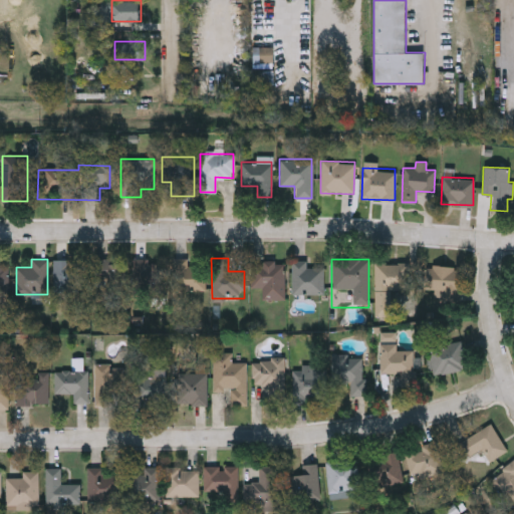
[(82,260),(82,291),(53,291),(53,260),(82,260)]
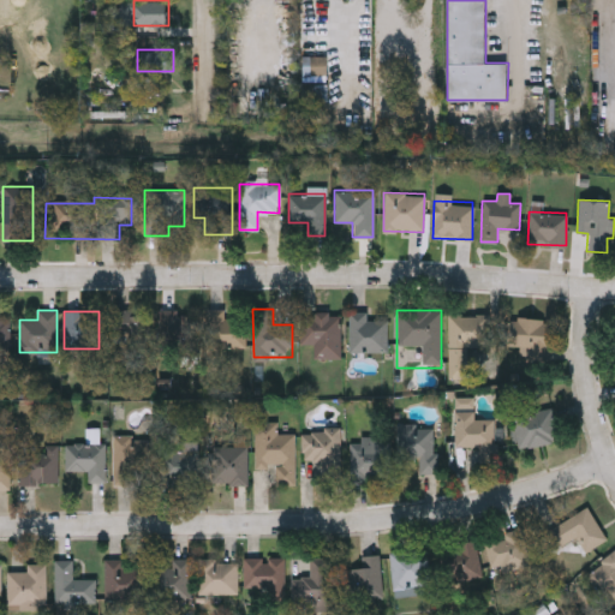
[(195,311),(195,347),(159,347),(159,311),(195,311)]
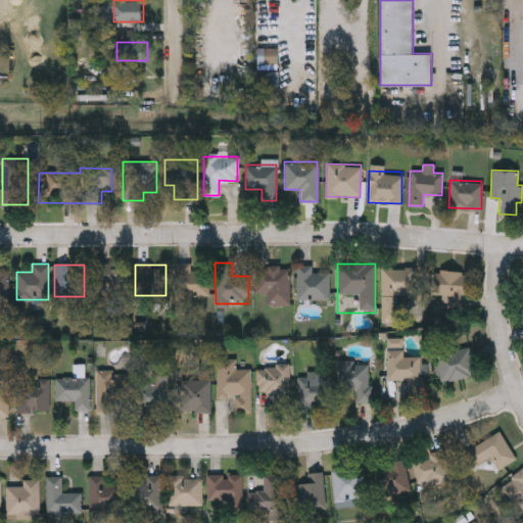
[(208,295),(176,295),(176,265),(208,265),(208,295)]
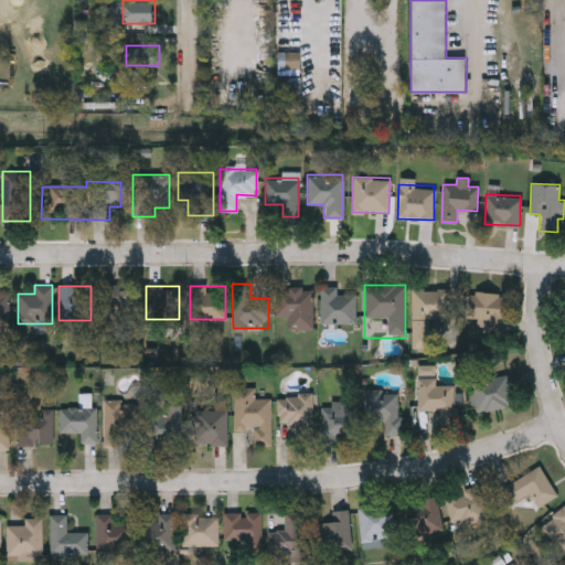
[(320,323),(320,286),(337,286),(337,295),(353,295),(353,323),(320,323)]
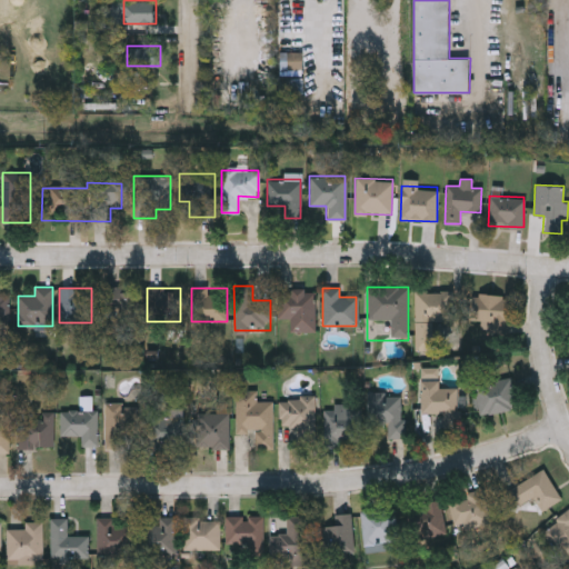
[(105,316),(105,289),(139,289),(139,316),(105,316)]
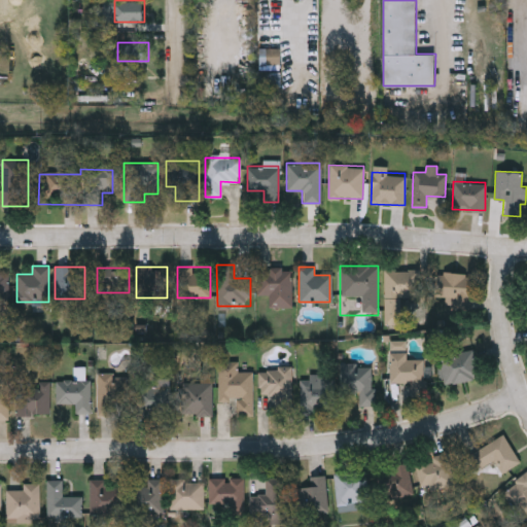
[(291,307),(269,307),(268,295),(257,295),(257,274),(268,273),(268,268),(291,268),(291,307)]
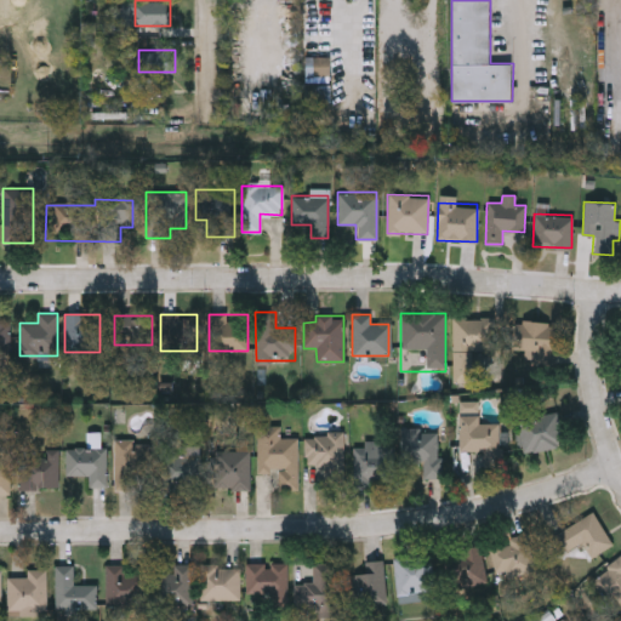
[(0,318),(0,353),(10,354),(10,318),(0,318)]
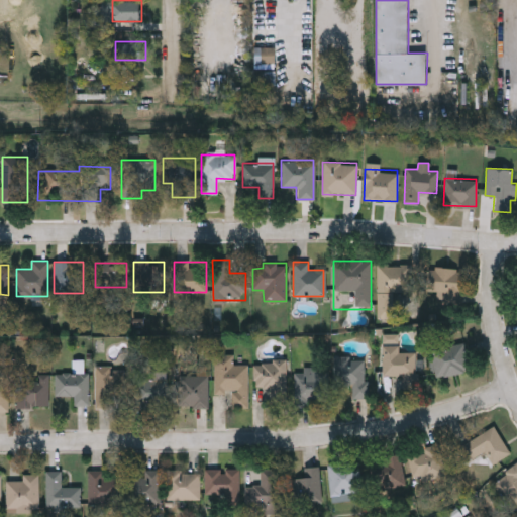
[(414,265),(413,292),(394,292),(394,317),(377,317),(377,265),(414,265)]
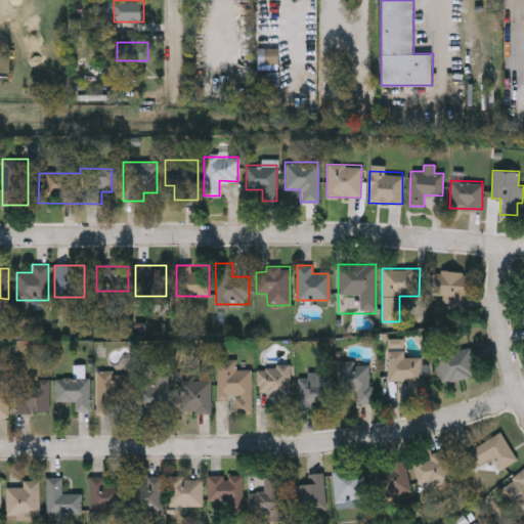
[(440,297),(433,297),(434,270),(468,271),(467,306),(440,306),(440,297)]
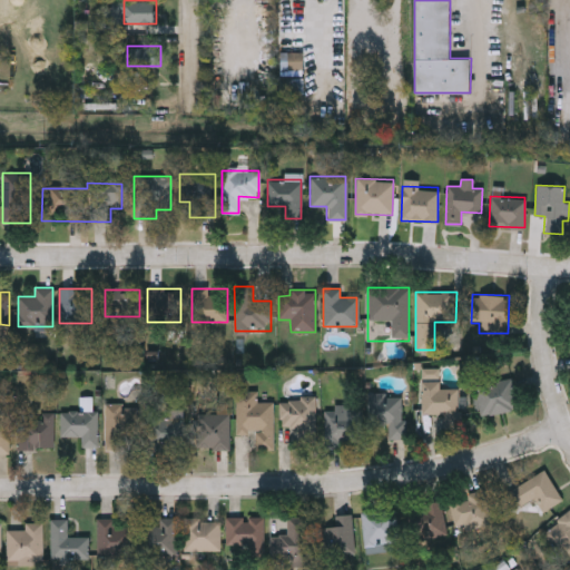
[(519,408),(485,416),(479,386),(511,379),(519,408)]
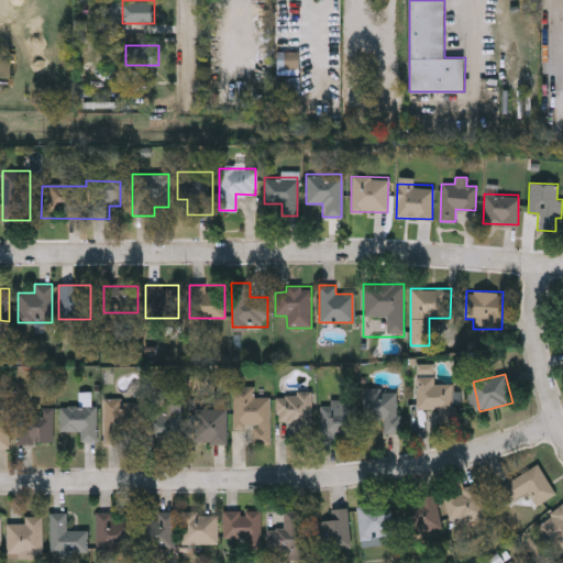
[(416,375),(433,375),(433,383),(452,383),(452,420),(440,420),(440,409),(416,409),(416,375)]
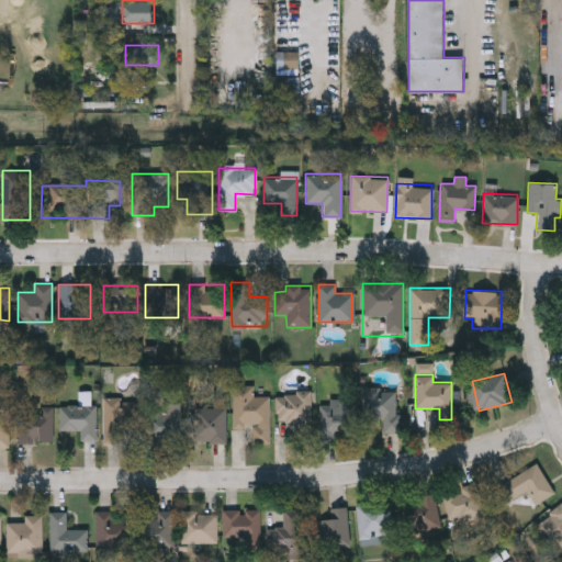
[(232,385),(253,385),(253,396),(269,396),(269,442),(250,442),(250,428),(232,428),(232,385)]
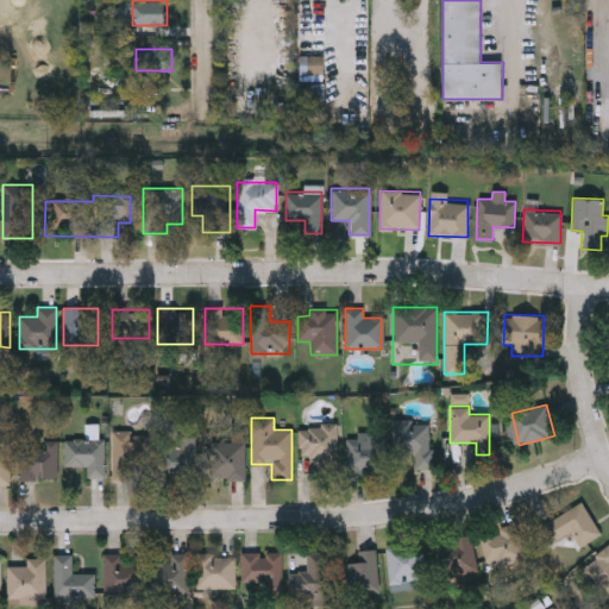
[(394,421),(429,420),(431,469),(415,469),(414,451),(394,451),(394,421)]
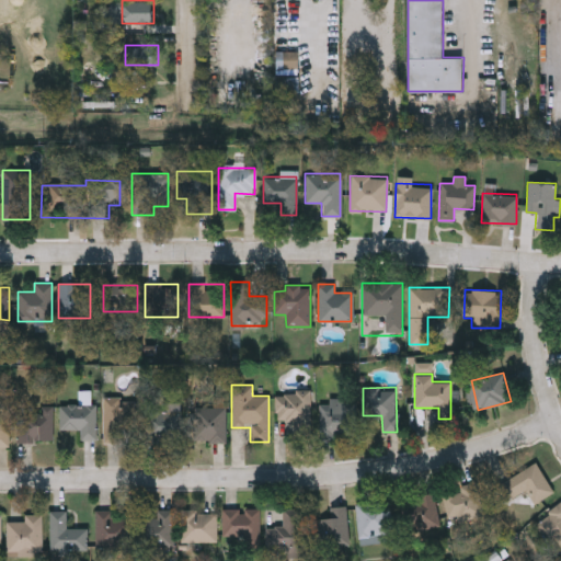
[(9,446),(0,446),(0,392),(8,392),(9,446)]
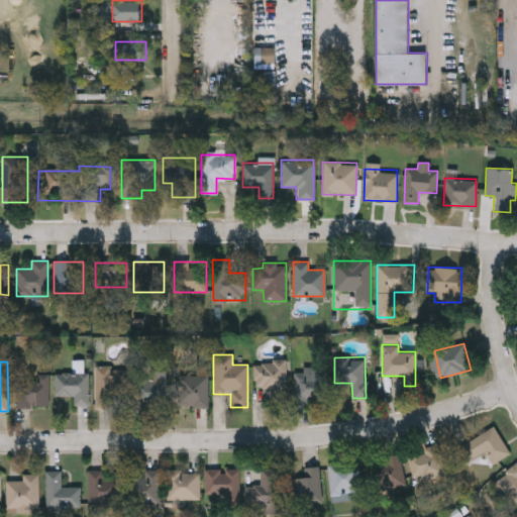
[(287,362),(287,399),(271,399),(271,387),(253,387),(253,362),(287,362)]
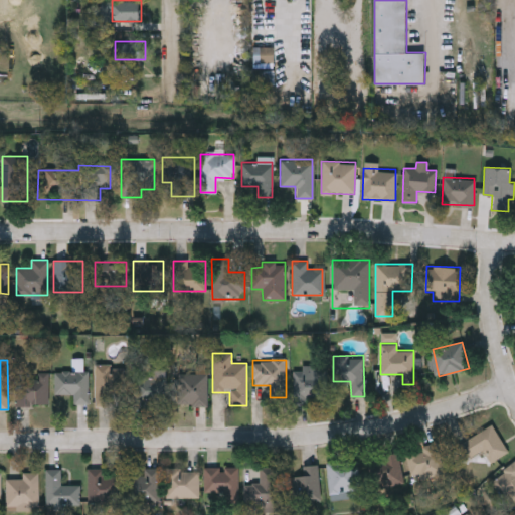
[(94,365),(123,365),(123,393),(117,393),(117,405),(94,405),(94,365)]
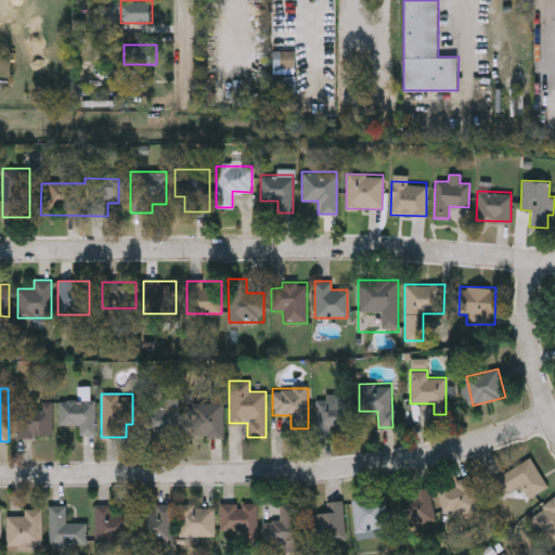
[(315,398),(351,399),(350,431),(314,431),(315,398)]
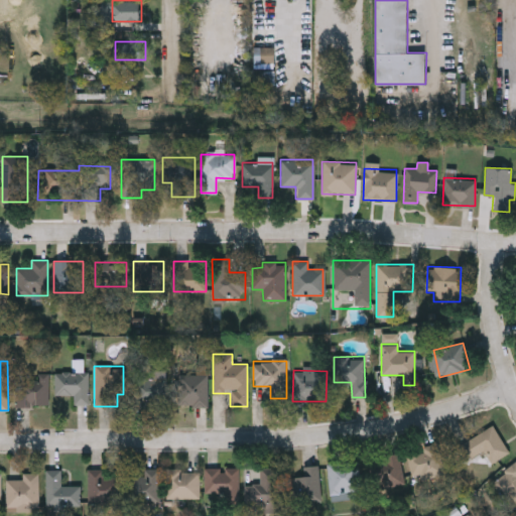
[(54,394),(54,372),(89,372),(89,404),(73,404),(73,394),(54,394)]
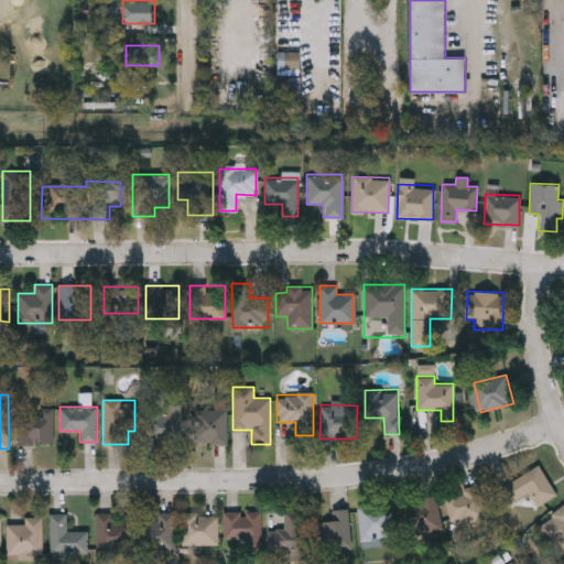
[(17,444),(17,409),(53,409),(53,444),(17,444)]
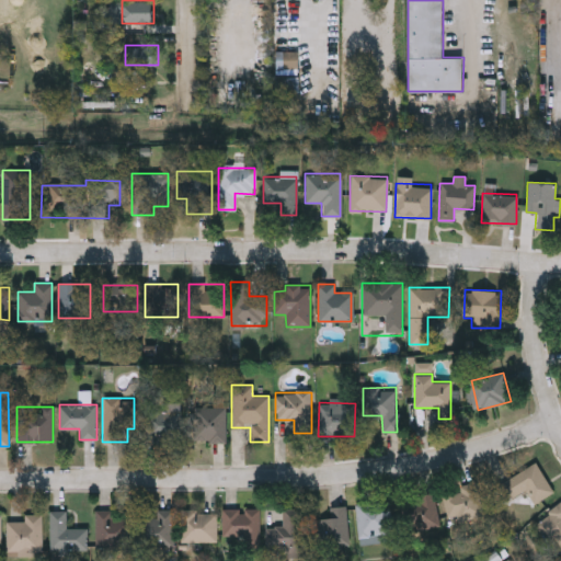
[(225,407),(225,442),(192,442),(192,407),(225,407)]
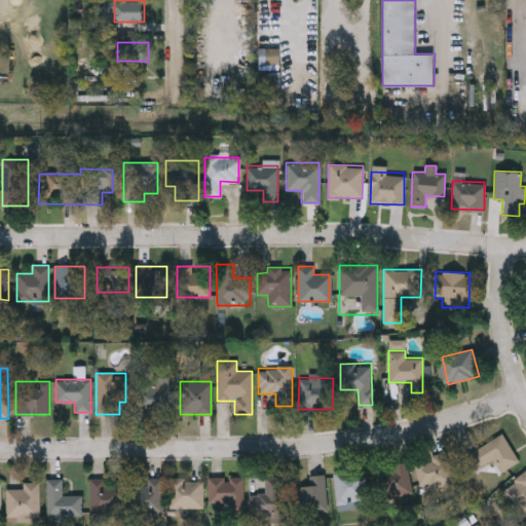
[(168,384),(168,413),(136,413),(136,384),(168,384)]
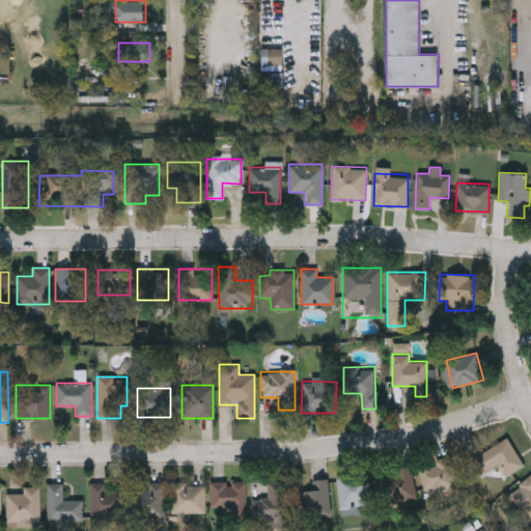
[(470,458),(507,439),(523,466),(505,476),(498,464),(479,474),(470,458)]
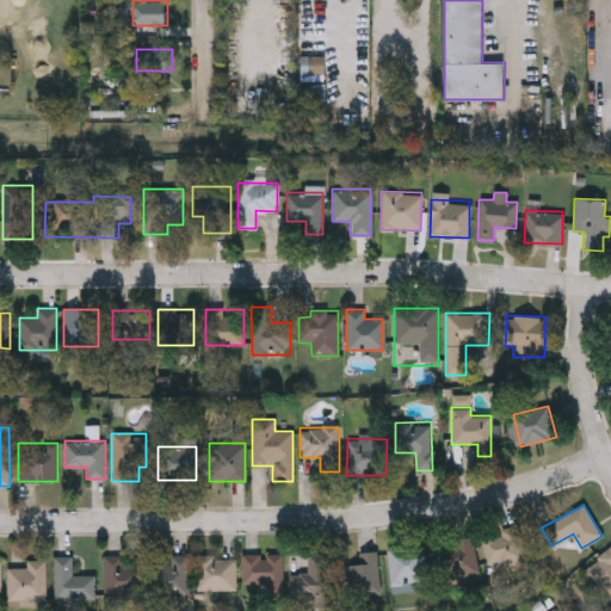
[(498,530),(517,525),(526,560),(488,569),(481,539),(499,535),(498,530)]
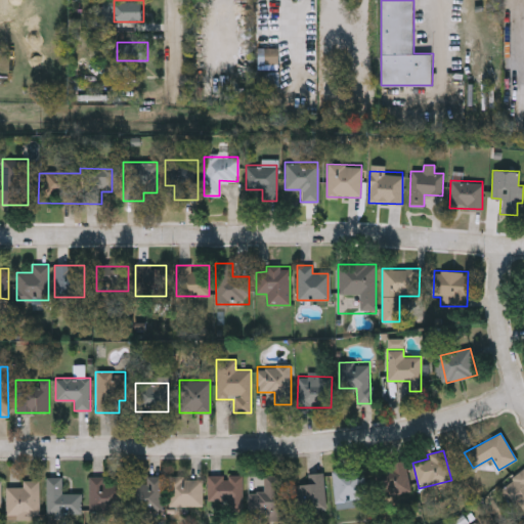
[(407,494),(384,494),(384,462),(407,462),(407,494)]
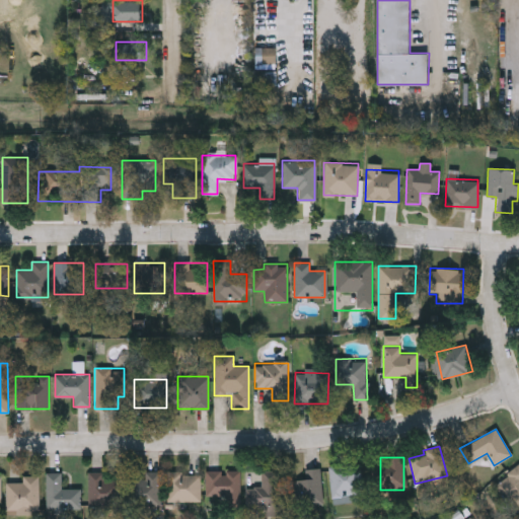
[(362,494),(331,497),(328,466),(360,464),(362,494)]
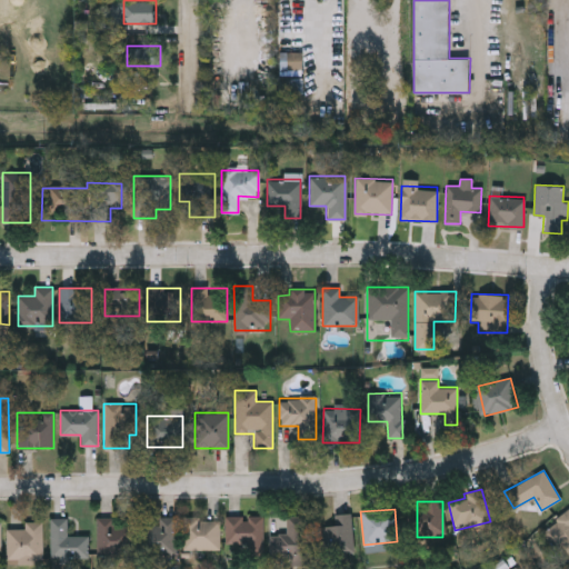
[(335,515),(351,513),(353,553),(320,555),(319,527),(335,526),(335,515)]
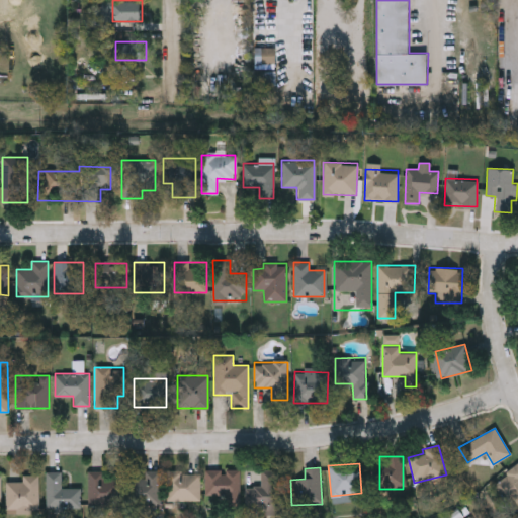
[(205,469),(240,469),(240,503),(227,503),(227,496),(205,496),(205,469)]
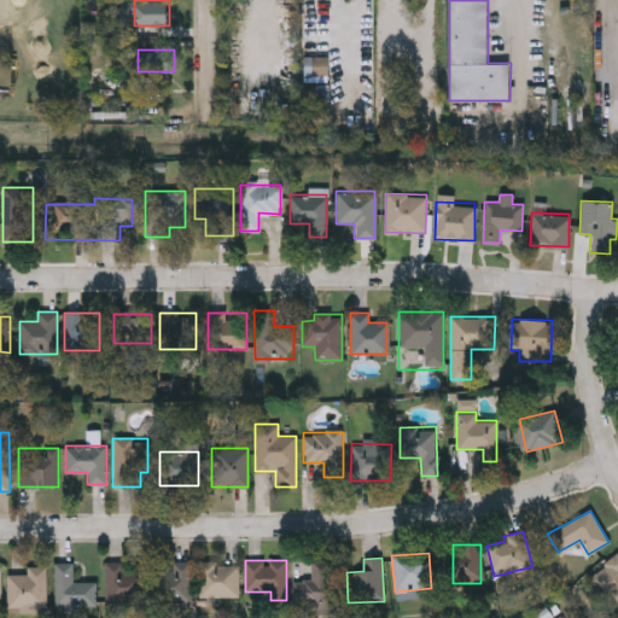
[(333,560),(334,613),(315,614),(315,604),(293,605),(293,581),(312,581),(312,561),(333,560)]
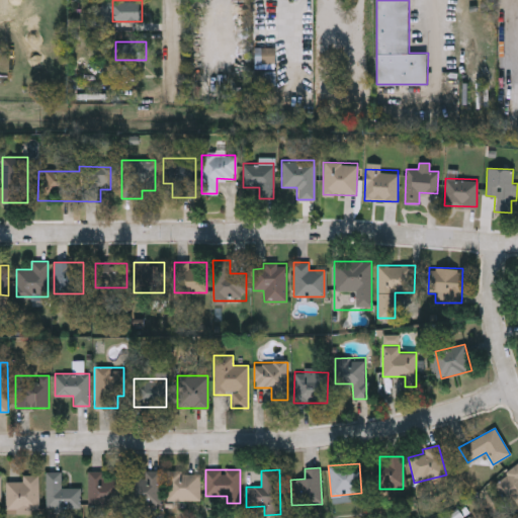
[(160,470),(160,505),(133,505),(133,479),(144,479),(144,470),(160,470)]
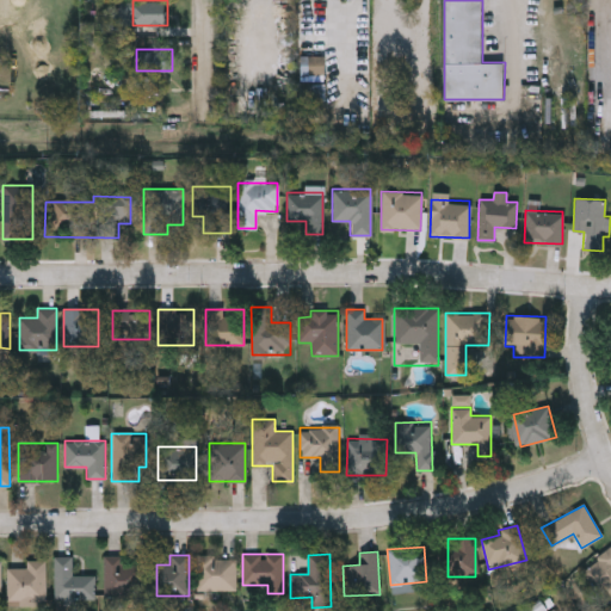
[(53,556),(72,556),(72,575),(94,575),(94,600),(53,600),(53,556)]
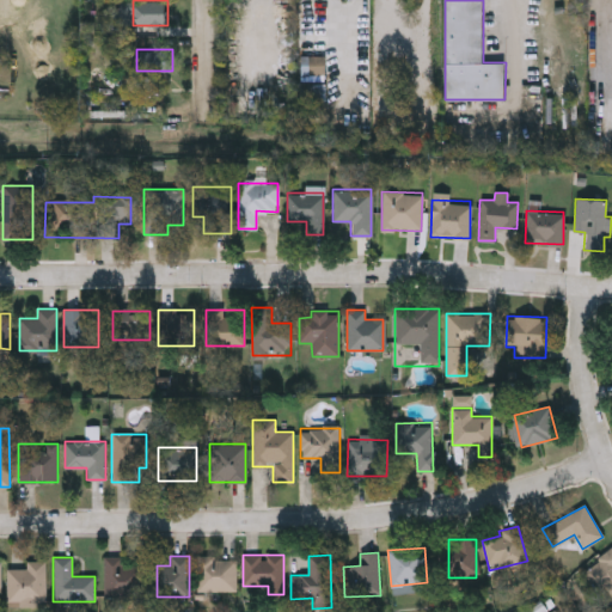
[(104,557),(139,557),(139,597),(104,597),(104,557)]
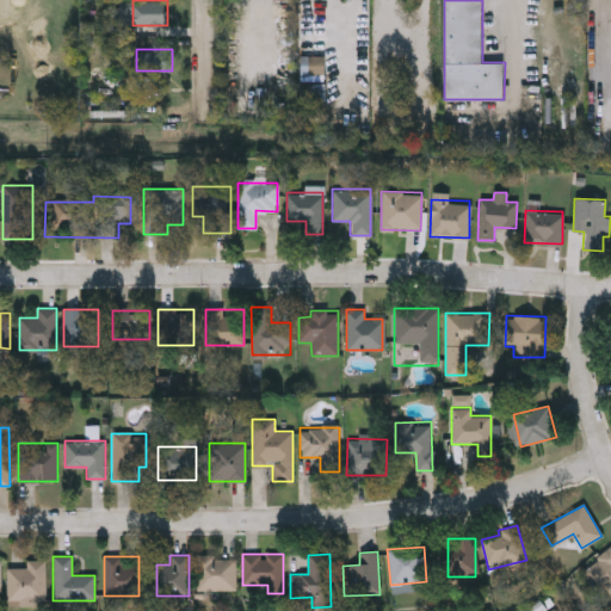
[(197,591),(197,556),(236,556),(236,591),(197,591)]
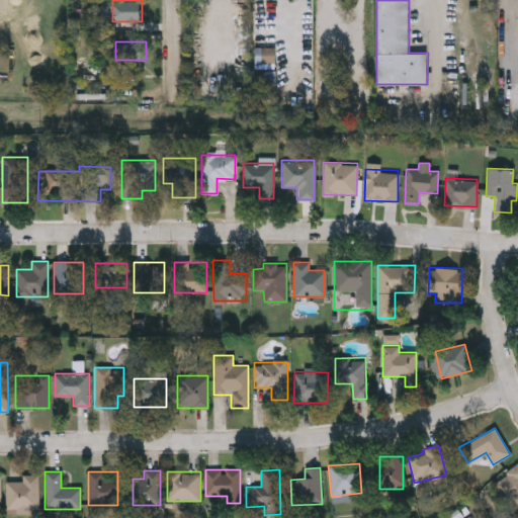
[(6,510),(6,482),(22,482),(22,476),(39,476),(39,510),(6,510)]
